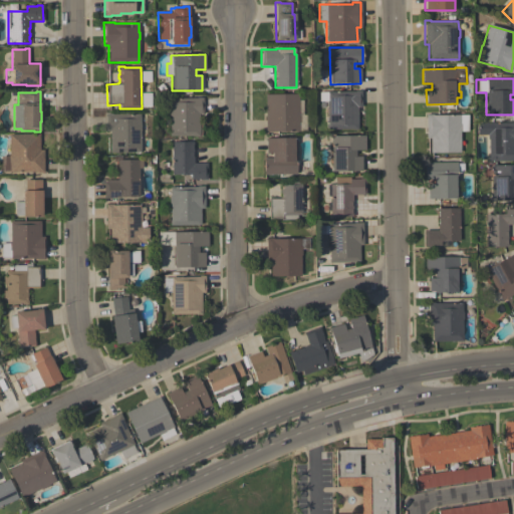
[(360,91),(360,107),(357,107),(357,130),(328,131),(327,108),(326,108),(326,100),(319,101),(319,92),(360,91)]
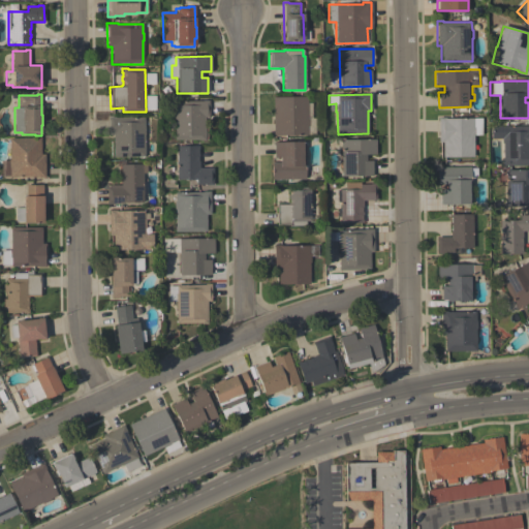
[(272,97),(307,96),(308,118),(309,118),(309,126),(308,126),(308,135),(272,136),(272,97)]
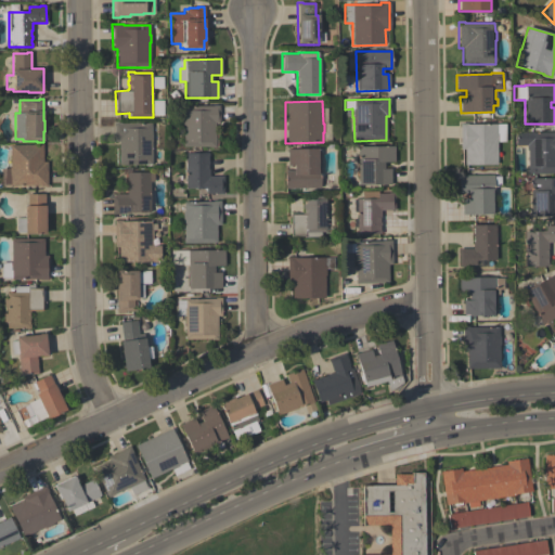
[(215,147),(182,147),(182,125),(181,125),(181,117),(182,117),(182,106),(211,106),(211,105),(218,105),(218,124),(215,124),(215,147)]
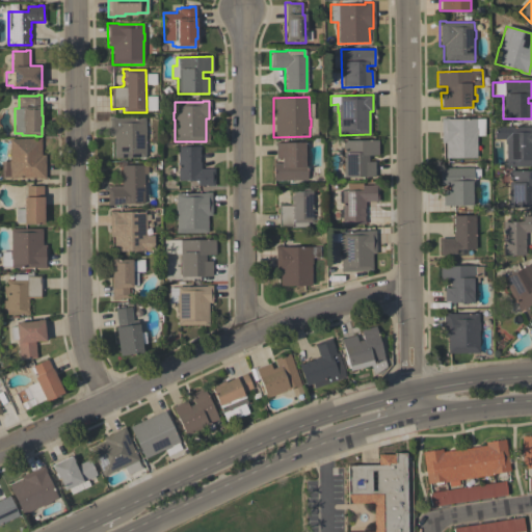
[(144,158),(114,158),(113,136),(108,136),(108,117),(115,117),(115,118),(144,118),(144,128),(145,128),(145,136),(144,136),(144,158)]
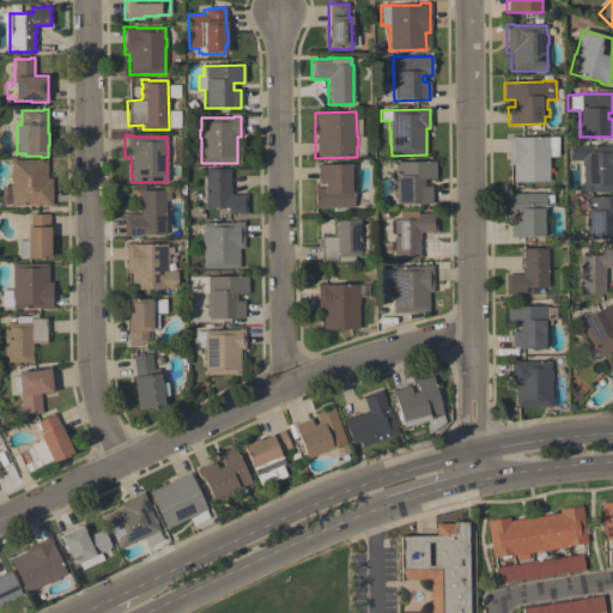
[(548,182),(513,182),(513,165),(508,165),(508,135),(516,135),(516,137),(558,137),(558,156),(548,156),(548,182)]
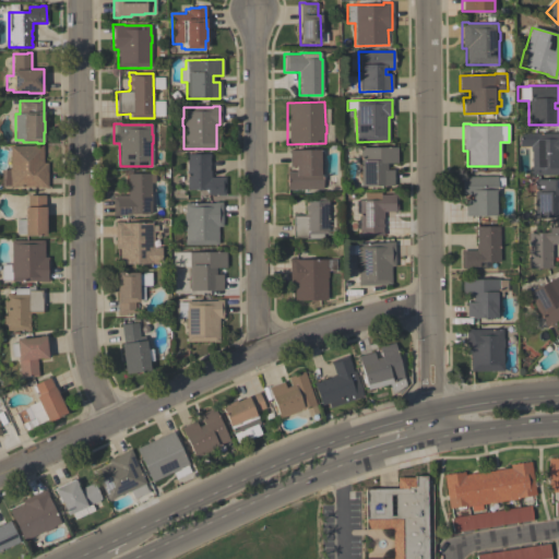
[(558,132),(558,175),(531,175),(530,168),(532,168),(531,152),(530,152),(530,146),(519,146),(519,133),(558,132)]
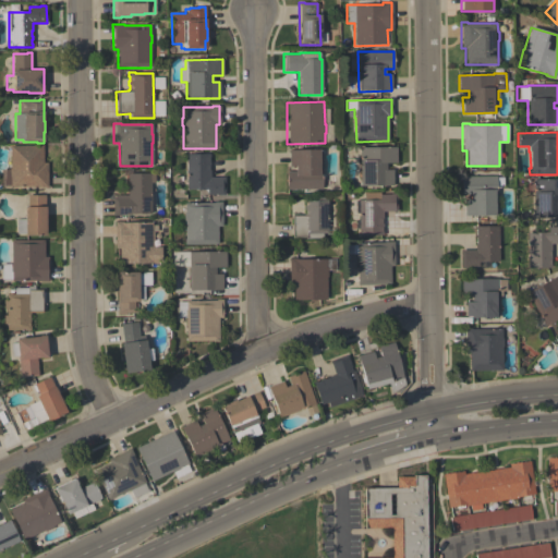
[(9,169),(10,169),(10,146),(43,146),(43,162),(47,162),(47,187),(40,187),(40,186),(10,186),(10,177),(9,177),(9,169)]
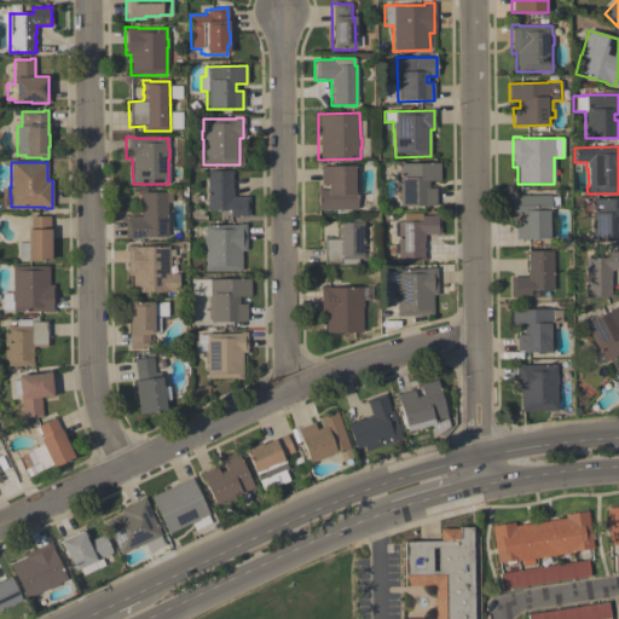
[(440,163),(440,181),(428,181),(428,187),(437,187),(437,206),(399,206),(399,163),(440,163)]
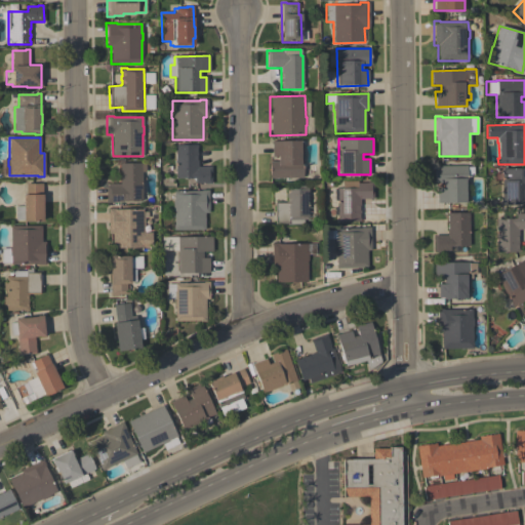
[(270,177),(270,161),(277,161),(277,156),(271,156),(271,142),(303,142),(303,177),(270,177)]
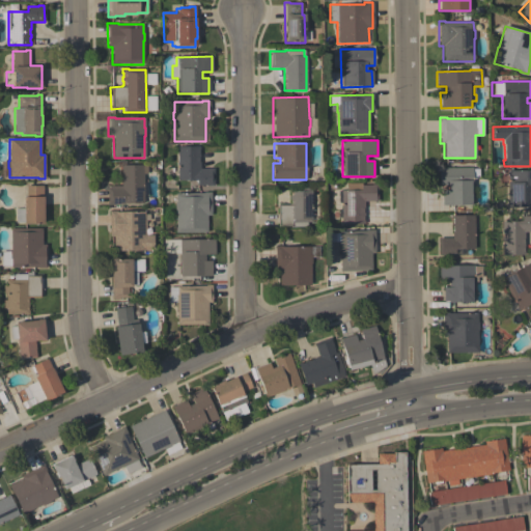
[(200,147),(200,149),(198,149),(198,154),(200,154),(200,158),(199,158),(199,162),(200,162),(200,168),(213,168),(213,186),(207,186),(207,185),(197,185),(197,180),(177,180),(177,147),(200,147)]
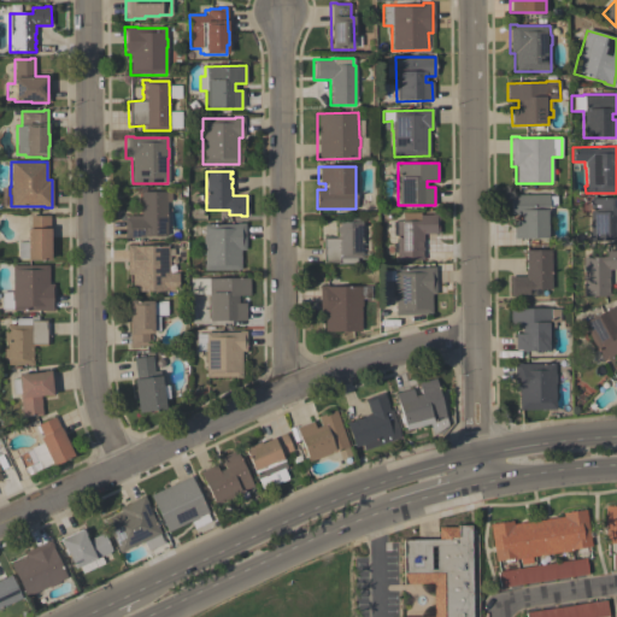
[(124,218),(127,217),(127,216),(141,216),(140,192),(170,192),(171,203),(166,203),(166,236),(145,236),(145,238),(133,238),(133,239),(124,239),(124,218)]
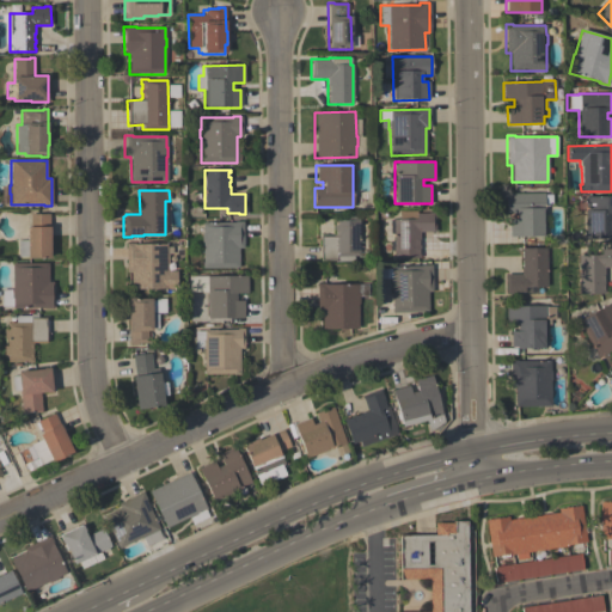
[(506,194),(544,193),(544,194),(552,194),(552,206),(545,206),(545,237),(509,237),(509,219),(516,219),(516,213),(506,213),(506,194)]
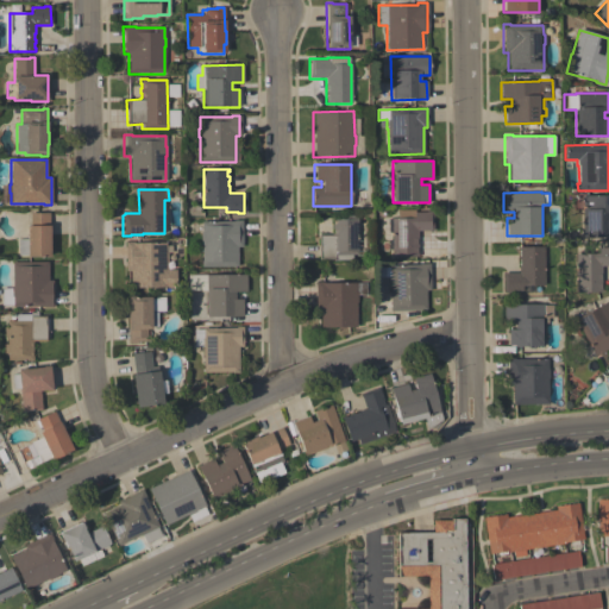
[(582,195),(608,195),(608,238),(582,238),(582,195)]
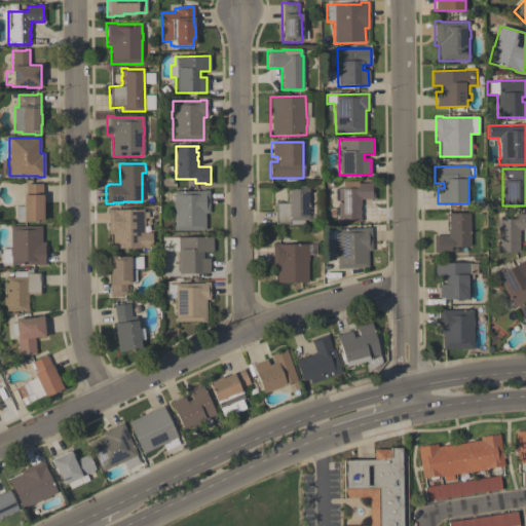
[(374,183),(374,199),(360,199),(360,222),(338,222),(338,188),(343,188),(343,182),(359,181),(359,183),(374,183)]
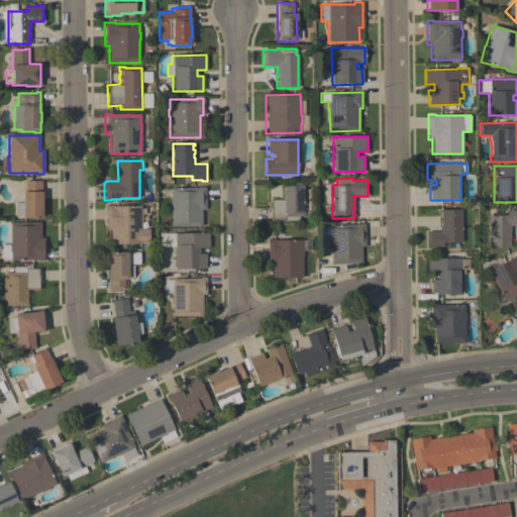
[(15,218),(14,203),(22,202),(22,192),(25,192),(24,181),(41,181),(41,218),(22,219),(22,218),(15,218)]
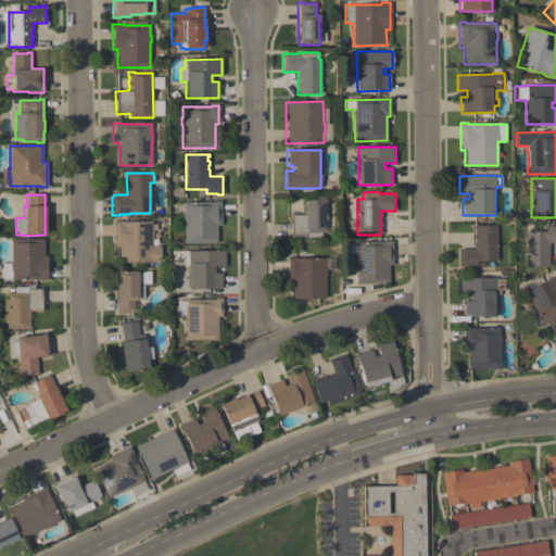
[(290,237),(290,214),(303,214),(303,196),(327,196),(327,232),(321,232),(321,238),(305,238),(305,237),(290,237)]
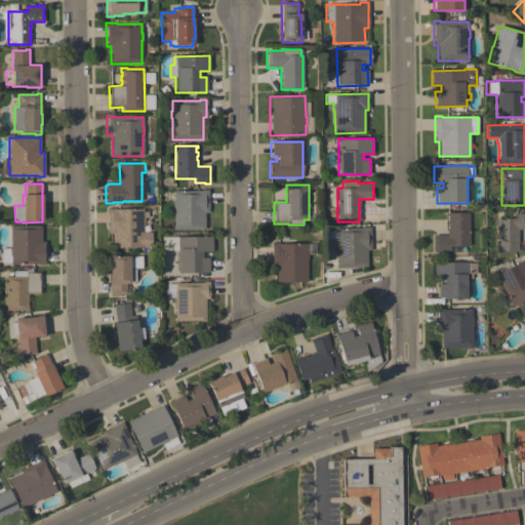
[(173,191),(201,191),(201,190),(208,190),(208,213),(205,213),(205,230),(173,230),(173,207),(172,207),(172,200),(173,200),(173,191)]
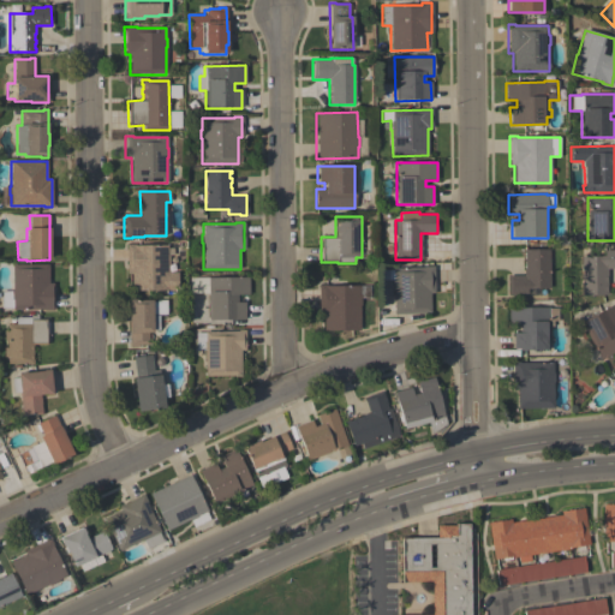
[(178,291),(131,291),(131,274),(126,274),(125,244),(135,244),(135,245),(167,245),(167,248),(171,248),(172,255),(169,255),(169,266),(168,266),(168,273),(178,272),(178,291)]
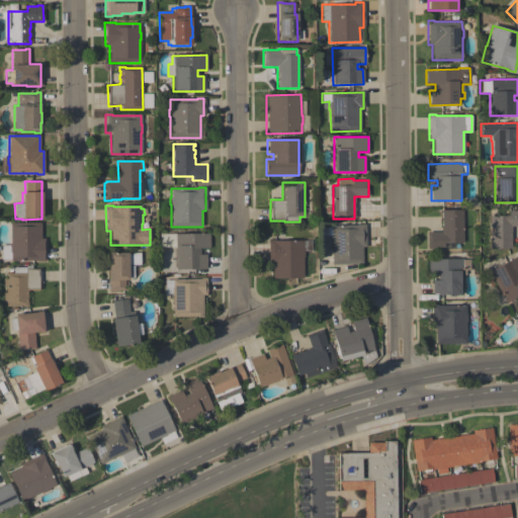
[(462,209),(463,243),(443,243),(444,248),(433,248),(433,249),(428,249),(428,232),(441,232),(441,210),(462,209)]
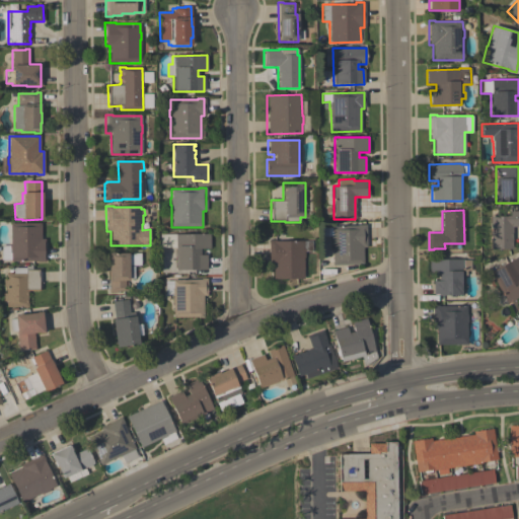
[(518,211),(518,226),(512,226),(512,249),(491,249),(491,216),(509,216),(509,211),(518,211)]
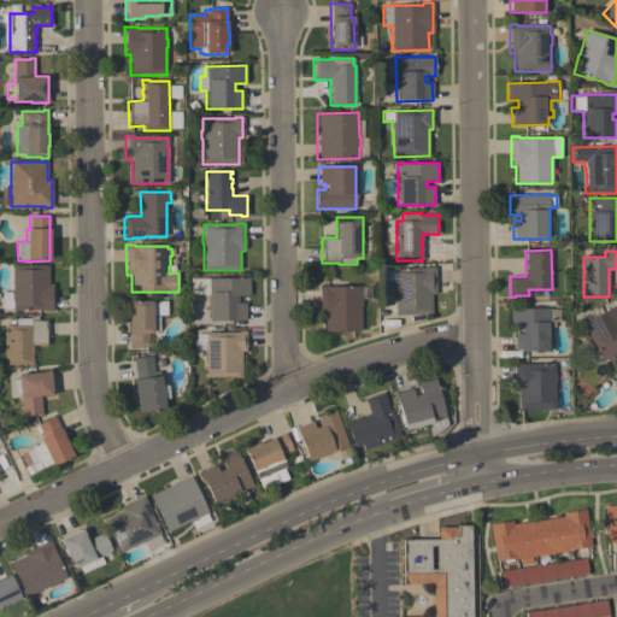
[(53,311),(43,311),(43,310),(1,310),(1,291),(12,291),(12,265),(48,265),(48,283),(53,283),(53,311)]
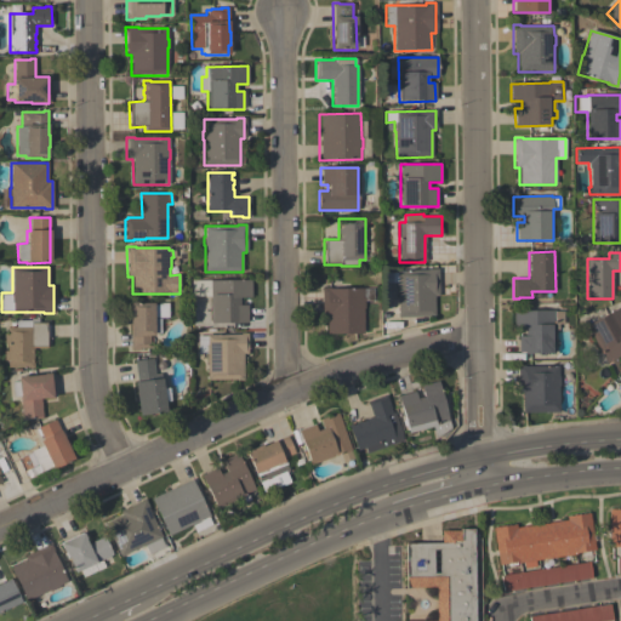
[(438,268),(438,296),(434,296),(434,317),(397,317),(397,312),(398,312),(398,290),(396,290),(396,281),(391,281),(391,272),(396,272),(396,271),(427,269),(426,269),(438,268)]
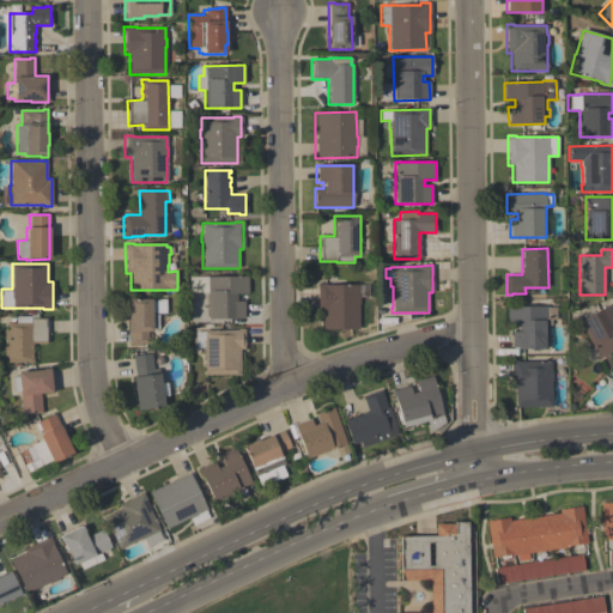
[(207,320),(207,291),(189,291),(189,277),(248,277),(248,295),(236,295),(236,301),(244,301),(244,320),(207,320)]
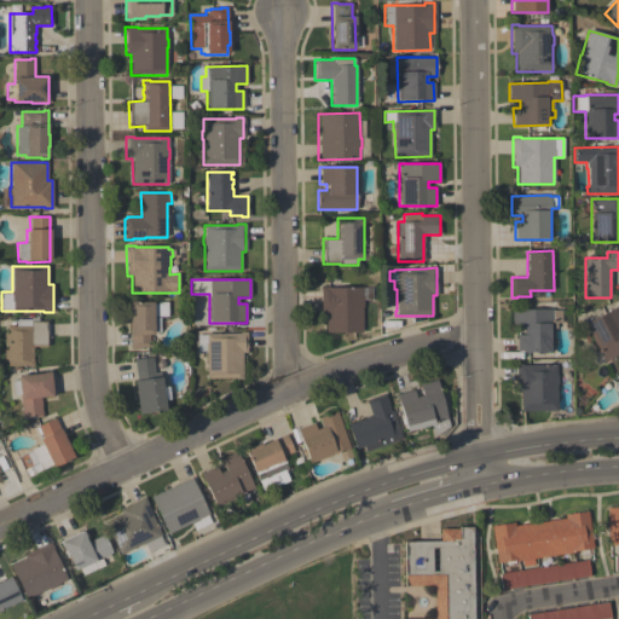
[(363,333),(325,334),(325,316),(320,316),(320,285),(329,285),(329,288),(372,287),(372,300),(363,300),(363,305),(362,305),(363,333)]
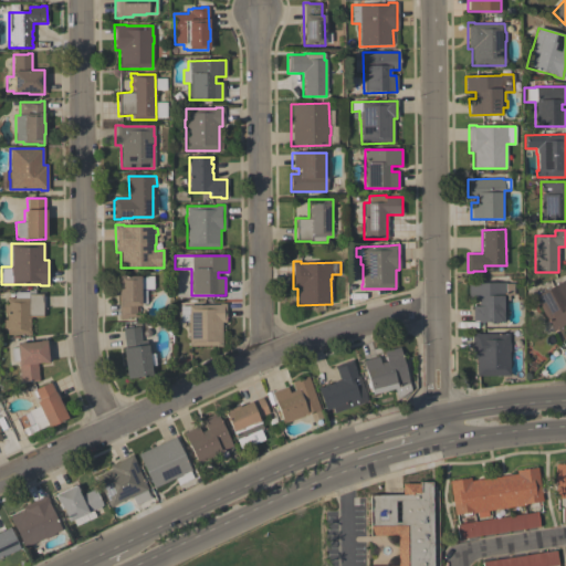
[(153,276),(153,289),(139,290),(139,306),(136,306),(136,317),(126,317),(126,318),(119,320),(118,275),(124,275),(124,276),(153,276)]
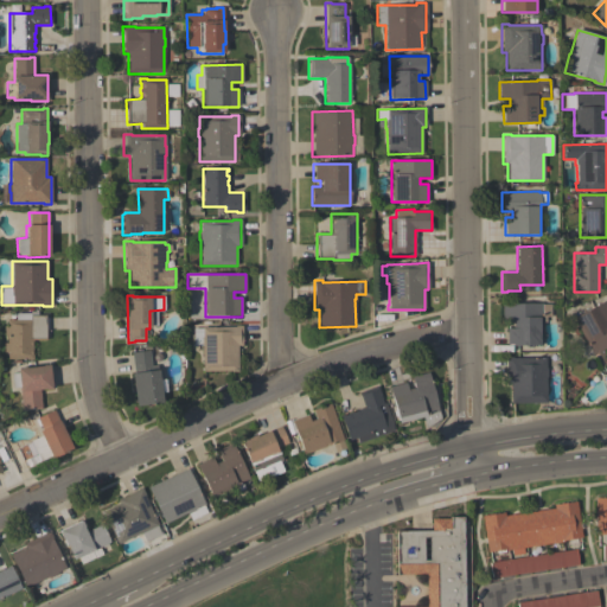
[(606,346),(593,355),(573,317),(604,301),(606,306),(606,346)]
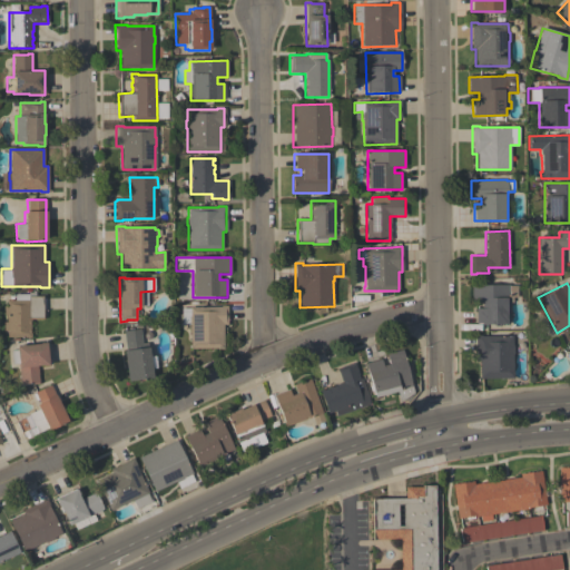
[(517,285),(518,297),(512,297),(512,302),(509,302),(509,324),(481,325),(481,323),(475,323),(475,308),(482,307),(482,302),(471,302),(471,285),(508,285),(517,285)]
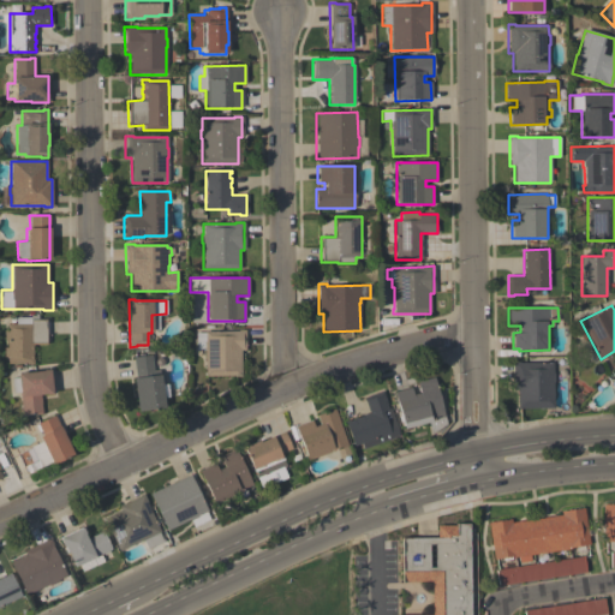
[(47,318),(47,345),(34,345),(34,346),(33,346),(33,350),(33,356),(33,359),(34,359),(34,364),(27,364),(27,363),(7,363),(7,357),(4,357),(4,347),(7,347),(7,339),(4,339),(4,330),(6,330),(6,324),(16,324),(16,317),(30,317),(30,315),(39,315),(39,318),(47,318)]
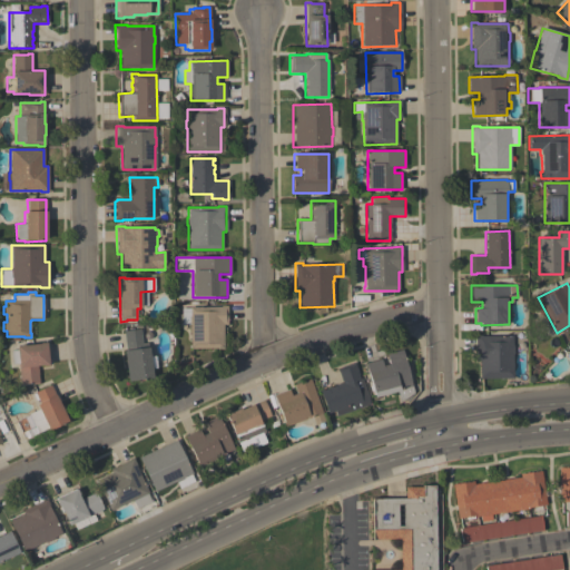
[(182,324),(182,308),(189,308),(189,307),(220,307),(220,305),(227,305),(227,324),(223,324),(223,350),(217,350),(217,349),(189,349),(189,325),(188,325),(188,324),(182,324)]
